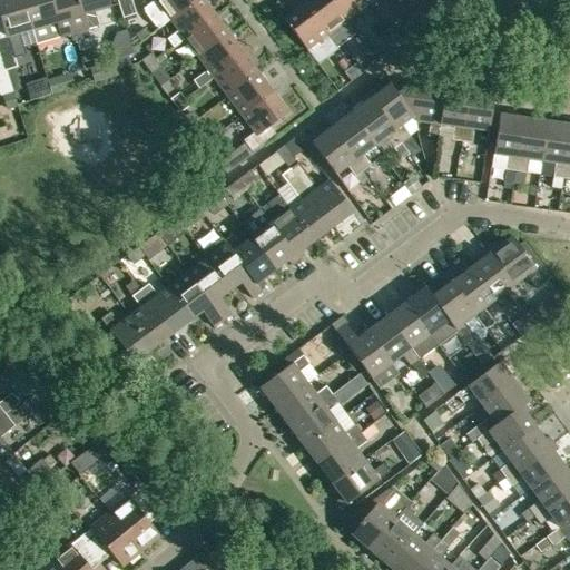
[(22,0),(0,0),(0,17),(6,37),(9,41),(0,43),(0,55),(3,66),(6,71),(15,68),(18,68),(15,59),(26,56),(18,32),(31,29),(22,0)]
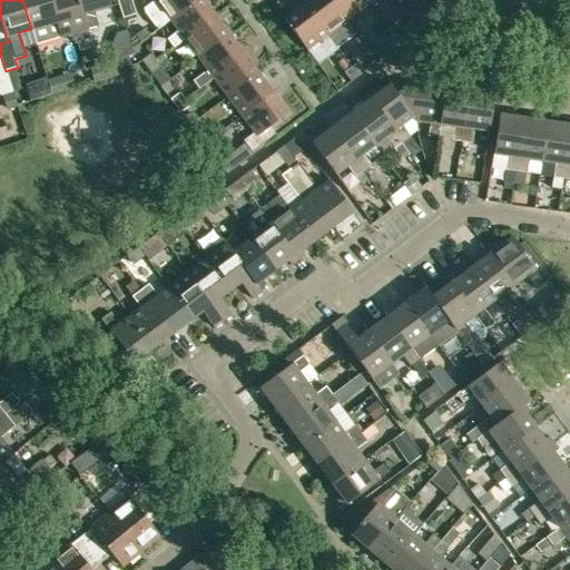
[(22,0),(31,29),(33,38),(36,43),(61,37),(74,33),(66,7),(53,10),(50,0),(22,0)]
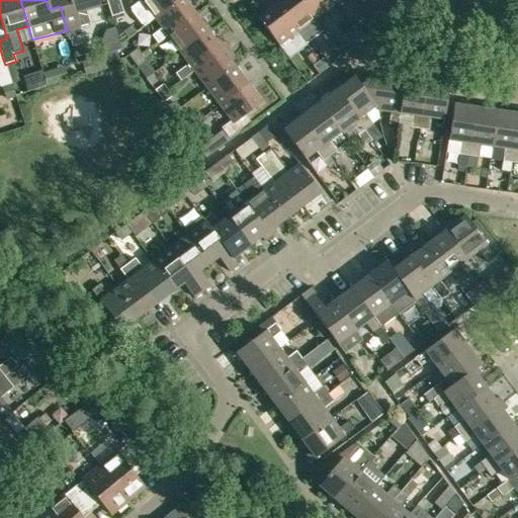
[(69,0),(71,3),(60,6),(67,30),(78,27),(89,23),(85,9),(99,5),(97,0),(69,0)]
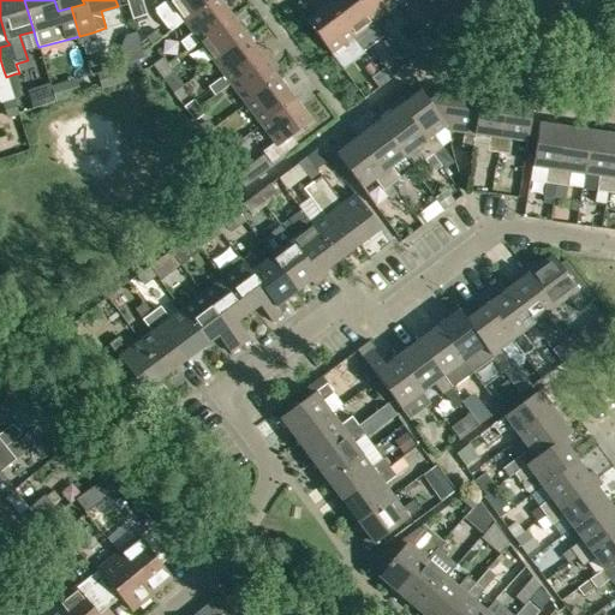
[(183,22),(212,0),(167,0),(183,22)]
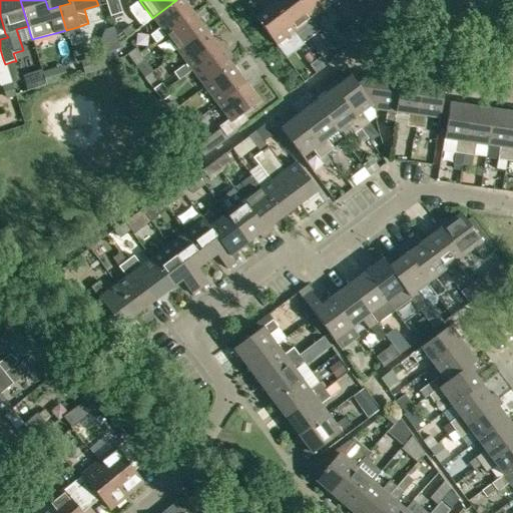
[(193,14),(182,0),(176,0),(152,18),(160,28),(150,35),(156,42),(165,35),(193,14)]
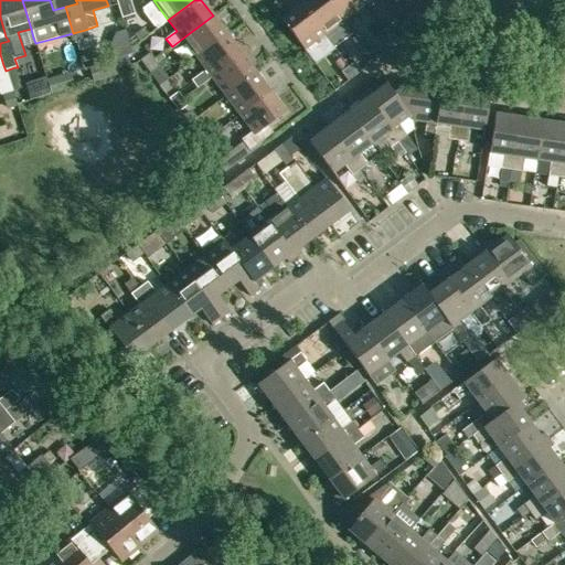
[(306,0),(300,4),(323,35),(332,48),(352,33),(342,21),(327,0),(306,0)]
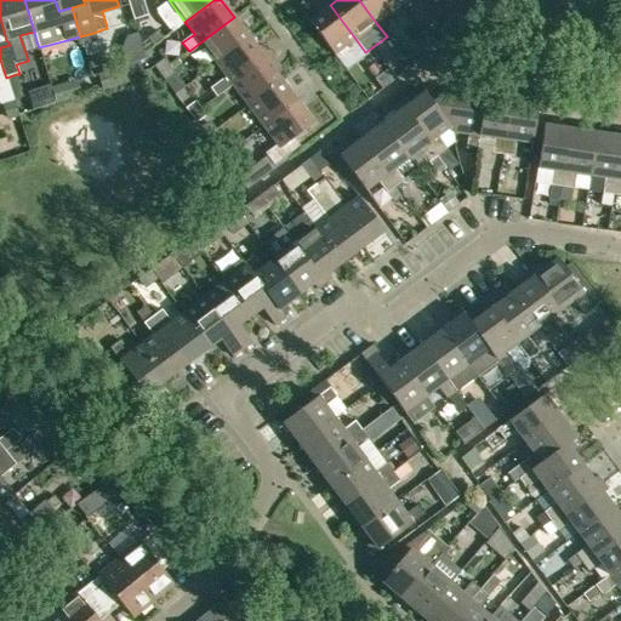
[(359,0),(376,23),(398,7),(392,0),(359,0)]
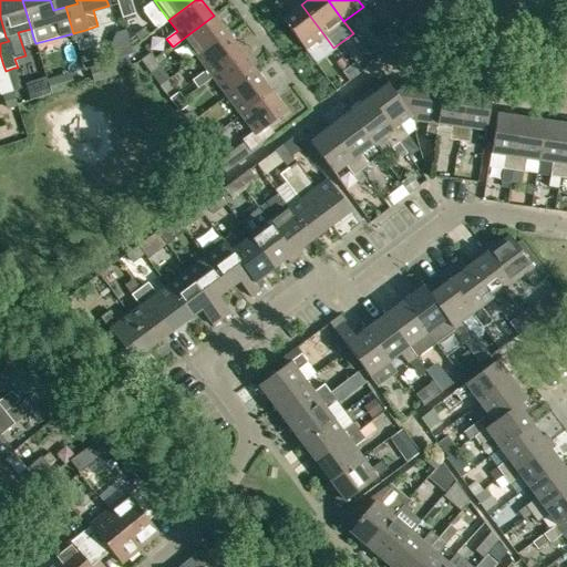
[(398,2),(393,6),(401,16),(405,11),(398,2)]
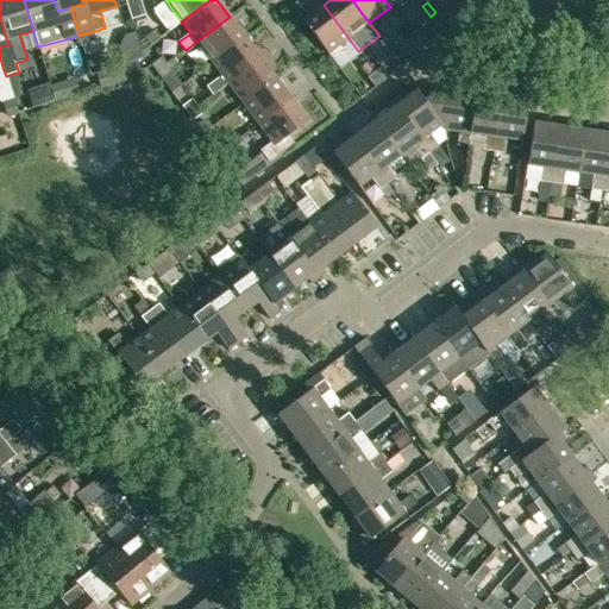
[(324,5),(303,20),(327,54),(349,38),(324,5)]
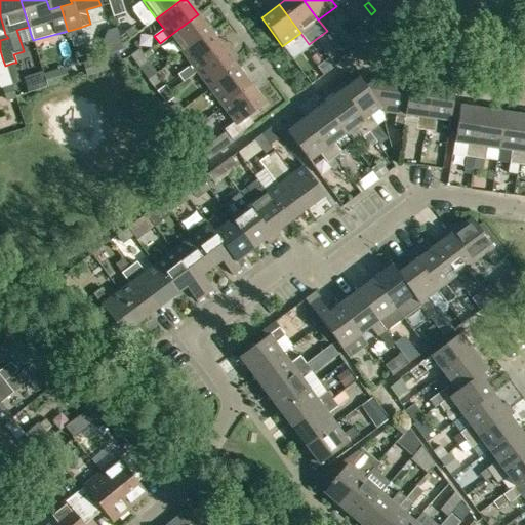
[(382,32),(394,24),(388,15),(380,11),(372,17),(382,32)]
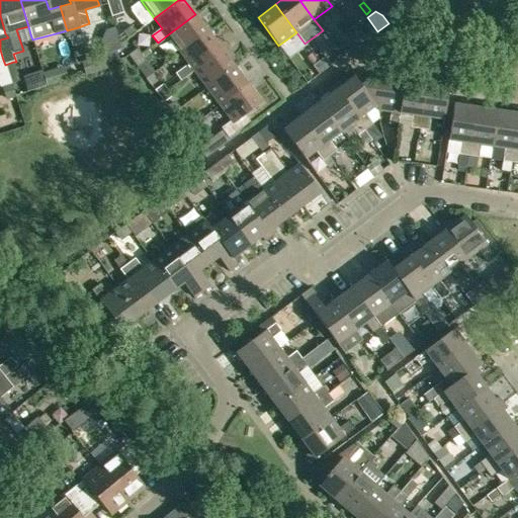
[(208,32),(195,14),(167,35),(180,54),(208,32)]
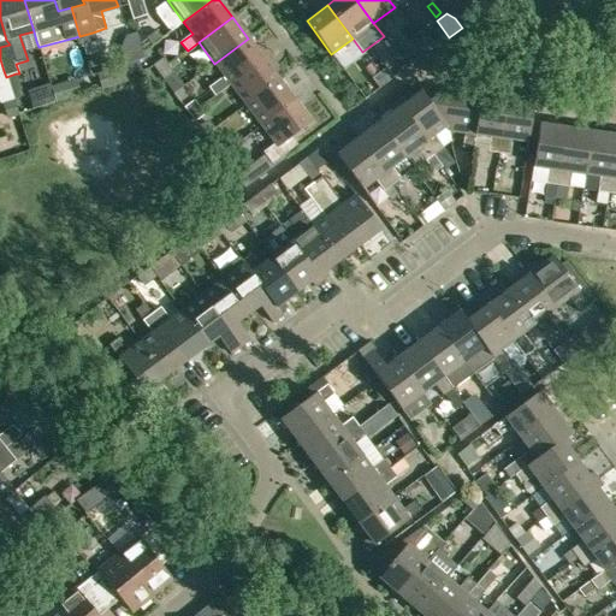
[(152,46),(161,37),(157,30),(146,37),(152,46)]
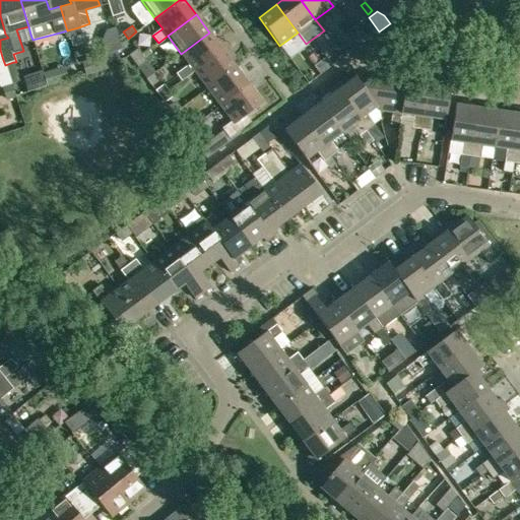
[(354,36),(362,44),(368,39),(361,30),(354,36)]
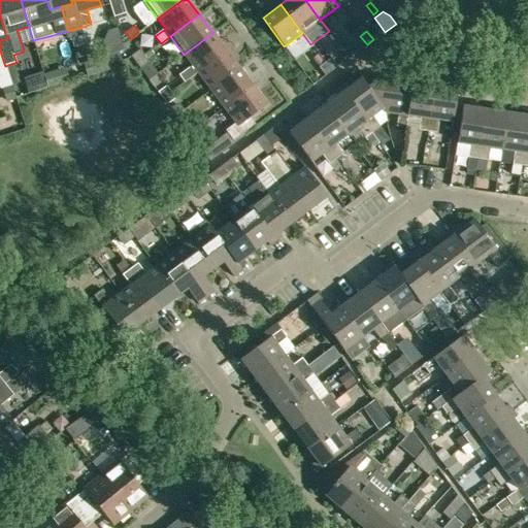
[(212,33),(184,55),(192,65),(178,75),(184,81),(197,71),(197,72),(226,51),(212,33)]
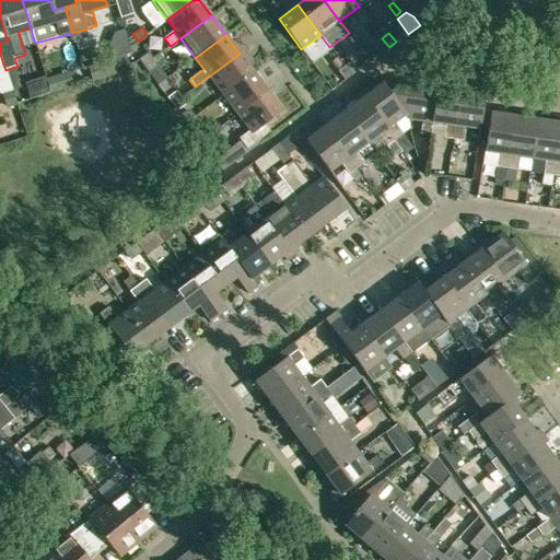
[(382,51),(389,47),(382,38),(375,43),(382,51)]
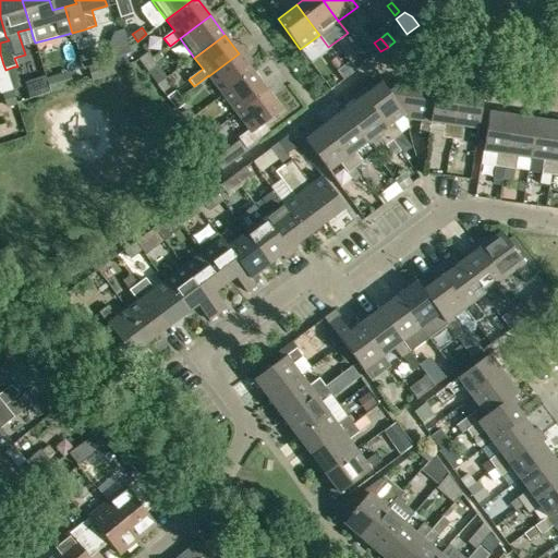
[(138,59),(143,65),(153,59),(147,52),(138,59)]
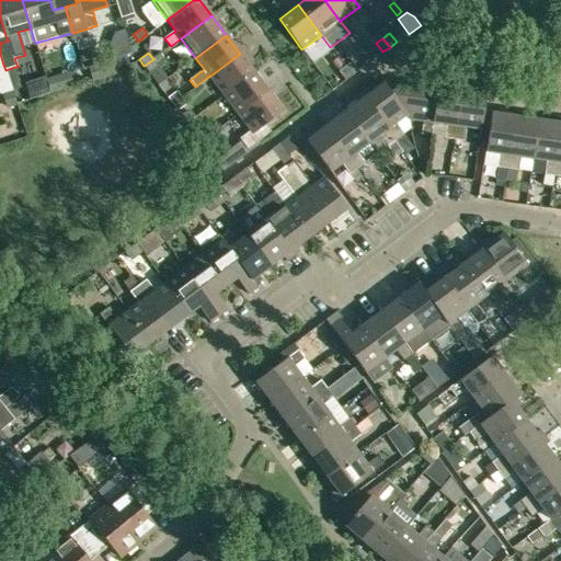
[(254,72),(240,54),(209,77),(224,95),(254,72)]
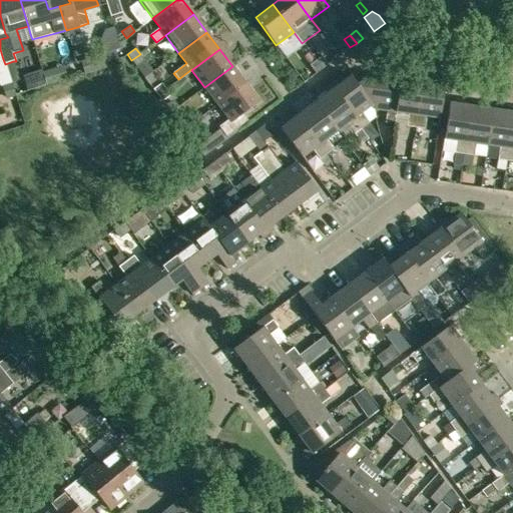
[(144,60),(140,54),(131,60),(136,66),(144,60)]
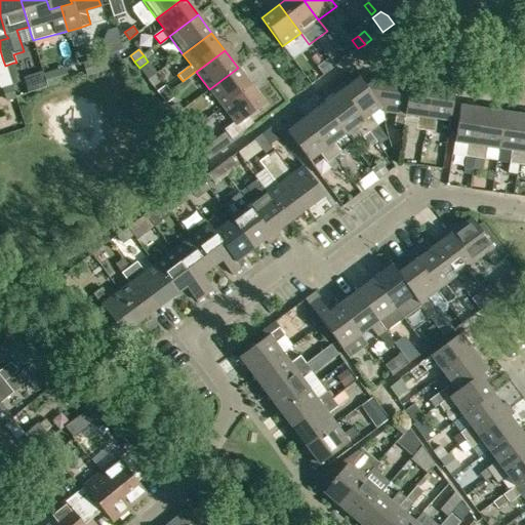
[(329,57),(323,62),(329,71),(335,66),(329,57)]
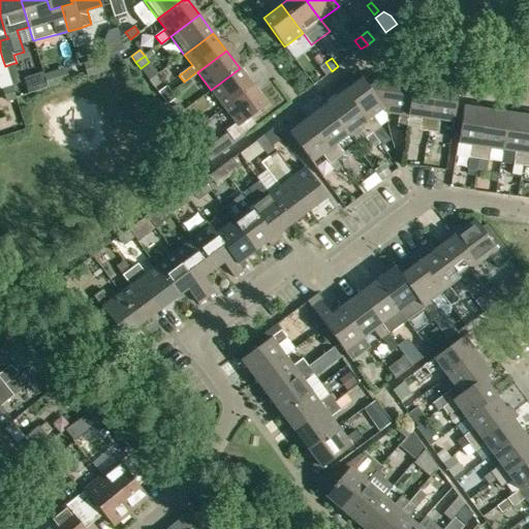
[(0,88),(11,85),(6,68),(5,66),(3,61),(0,61),(0,88)]
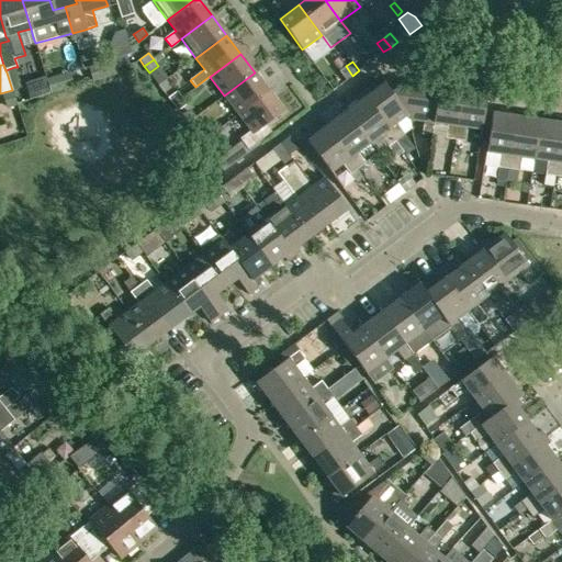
[(346,80),(352,76),(346,66),(339,71),(346,80)]
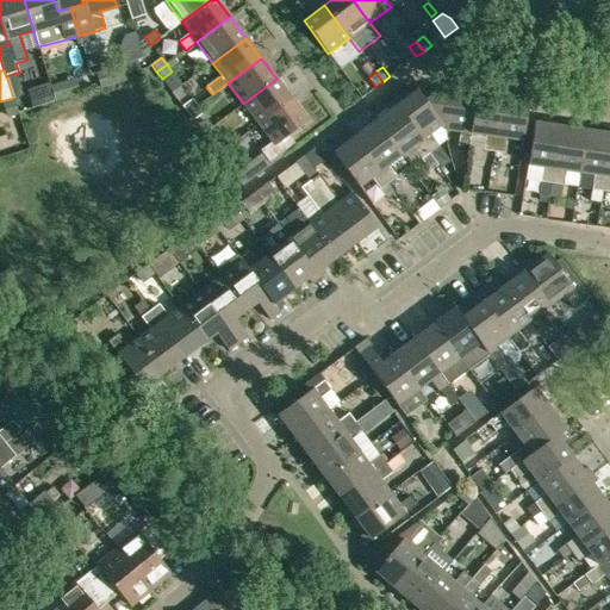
[(17,75),(7,79),(13,98),(23,95),(17,75)]
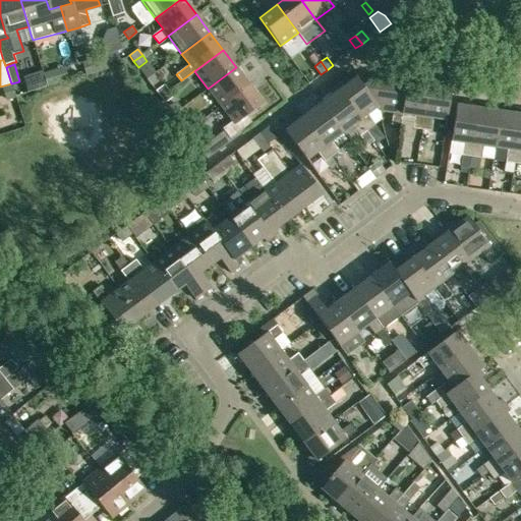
[(208,89),(221,106),(249,85),(236,67),(208,89)]
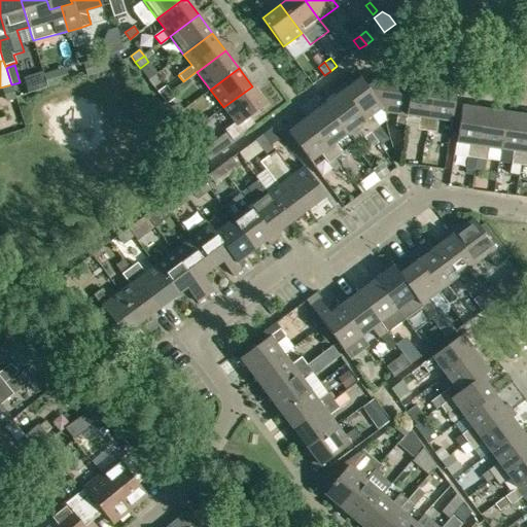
[(406,128),(408,115),(412,79),(384,74),(378,79),(375,75),(363,83),(381,108),(384,111),(397,113),(395,127),(406,128)]
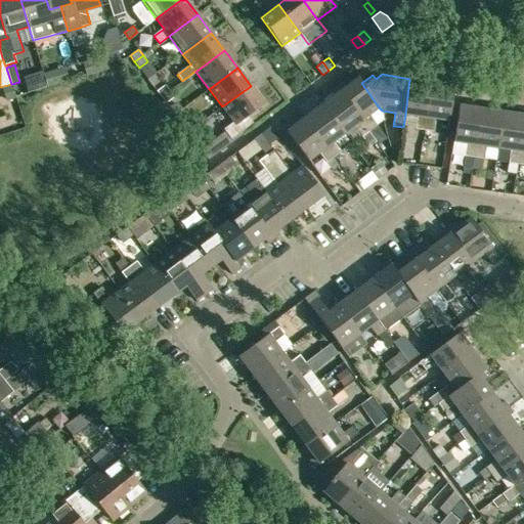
[(415,129),(424,130),(432,77),(425,76),(424,81),(409,79),(405,115),(417,116),(415,129)]
